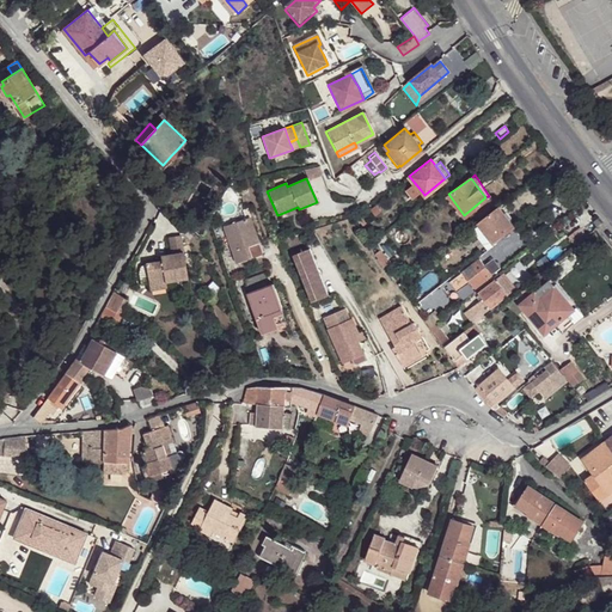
[(421,190),(414,182),(405,189),(412,197),(421,190)]
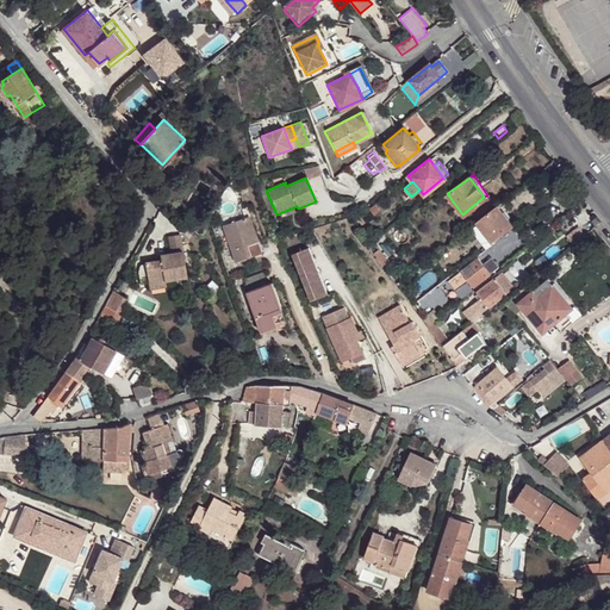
[(512,226),(496,205),(474,222),(475,224),(491,243),(512,226)]
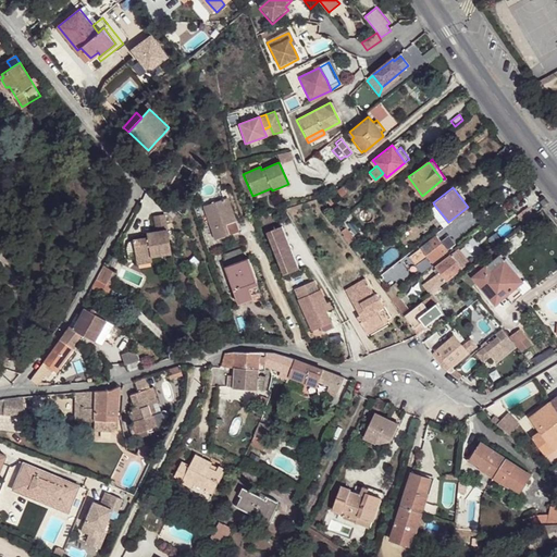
[(332,192),(325,197),(331,202),(336,198),(332,192)]
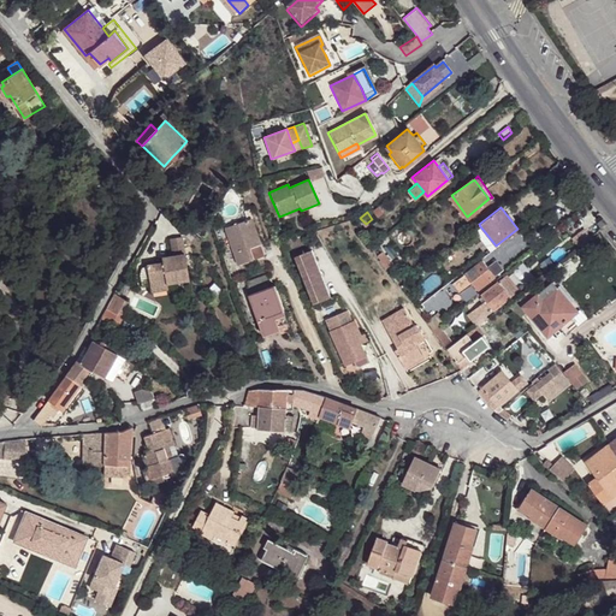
[(225,220),(227,225),(248,218),(246,213),(225,220)]
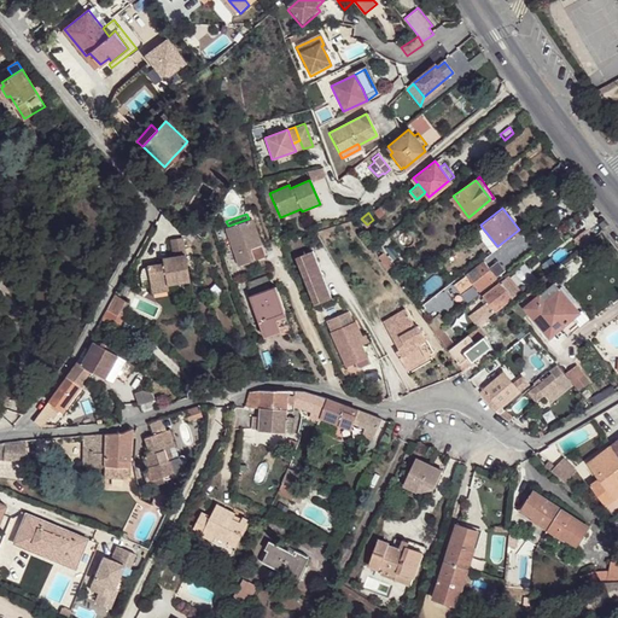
[(249,219),(228,226),(226,228),(239,264),(254,258),(250,248),(260,244),(251,219),(249,219)]
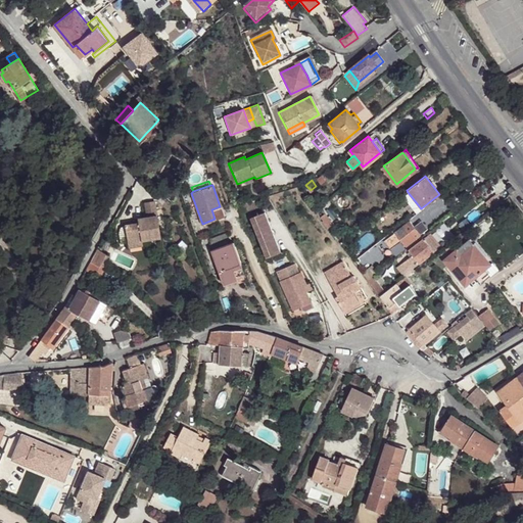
[(408,192),(403,196),(416,212),(421,208),(408,192)]
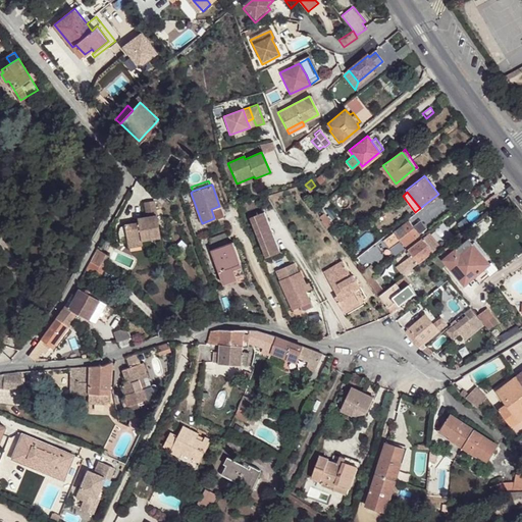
[(489,208),(500,200),(493,194),(483,202),(489,208)]
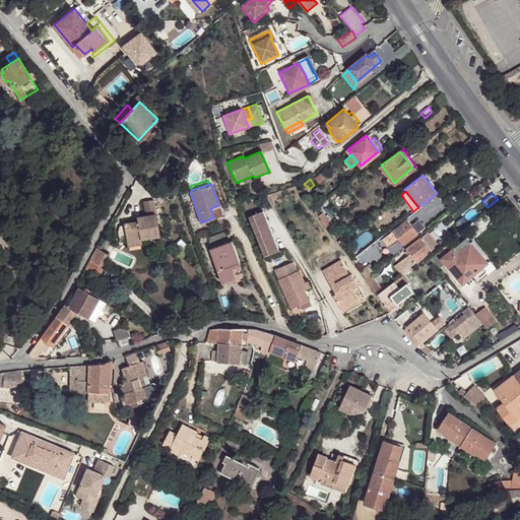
[(151,197),(141,199),(143,213),(134,214),(134,216),(135,219),(130,219),(121,221),(124,239),(146,236),(157,234),(151,197)]
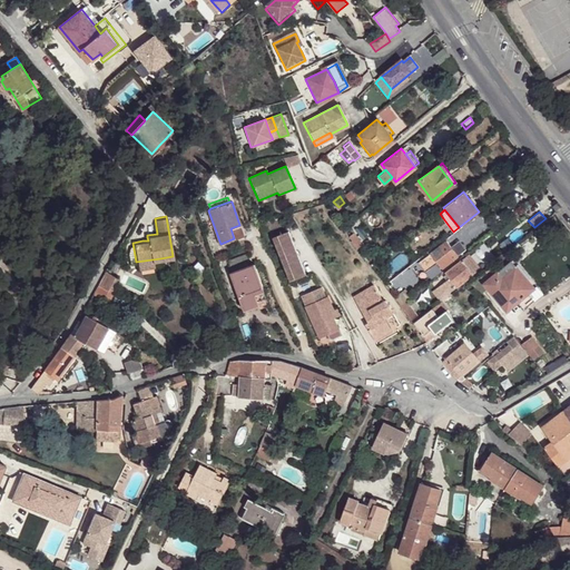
[(546,218),(534,227),(542,237),(556,227),(548,217),(546,218)]
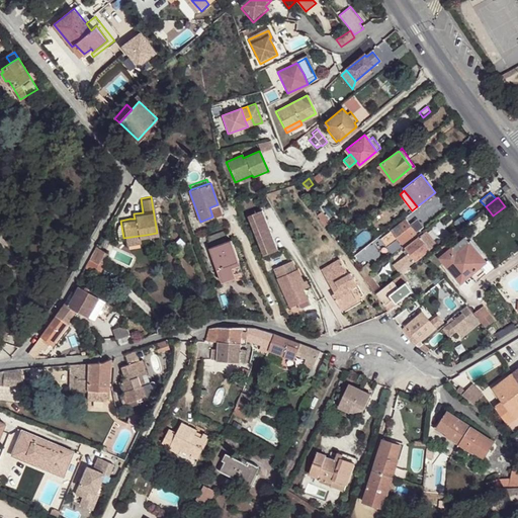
[(220,213),(218,204),(209,207),(212,217),(220,213)]
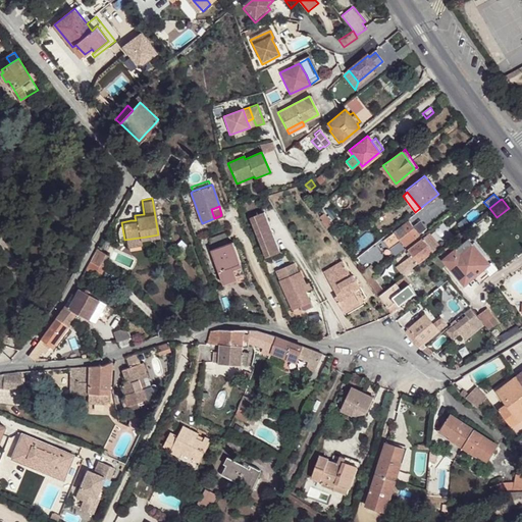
[(319,207),(315,210),(322,220),(321,221),(326,227),(331,223),(319,207)]
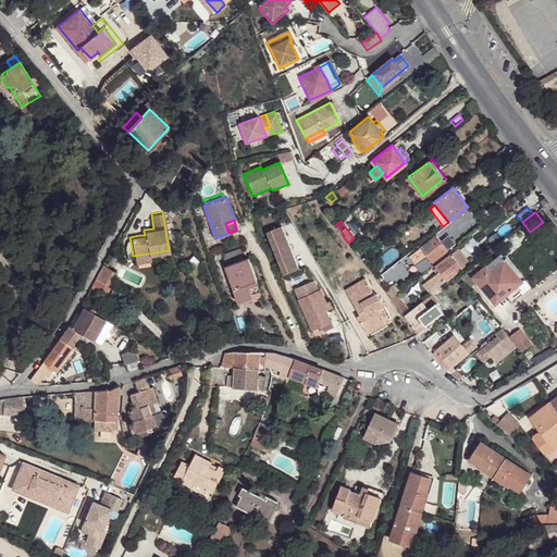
[(267,231),(283,274),(298,268),(281,225),(267,231)]
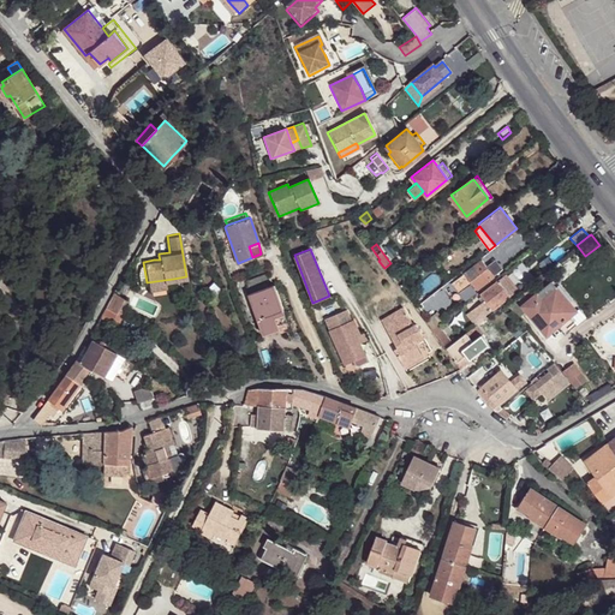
[(479,261),(449,285),(457,294),(470,284),(473,290),(500,268),(493,260),(484,267),(479,261)]
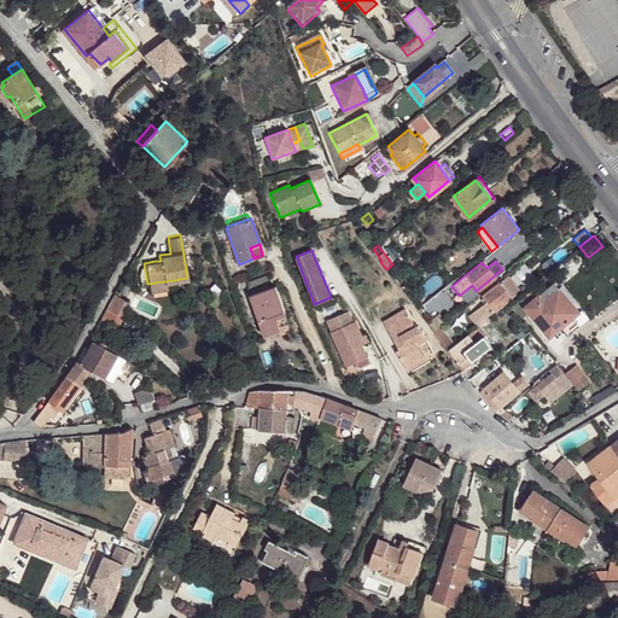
[(139,285),(147,284),(144,263),(139,267),(138,273),(139,285)]
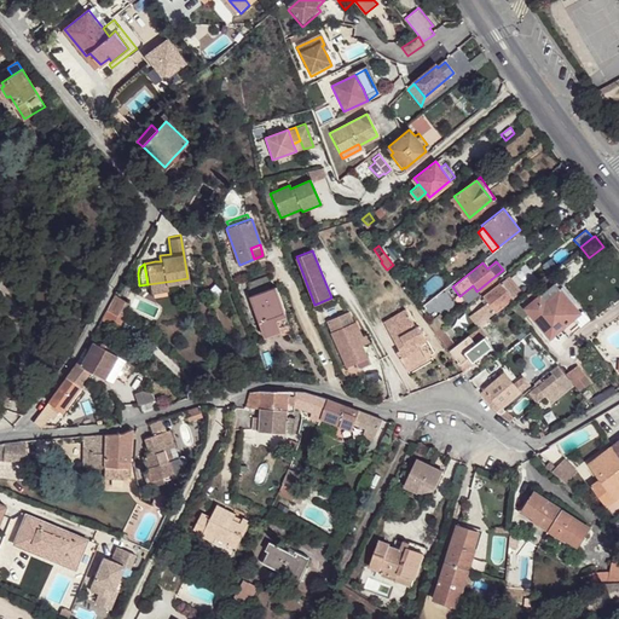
[(401,288),(406,283),(397,271),(392,275),(401,288)]
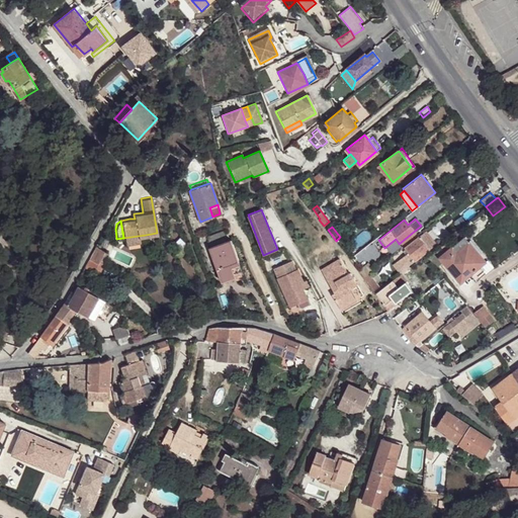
[(425,230),(418,236),(428,249),(436,243),(425,230)]
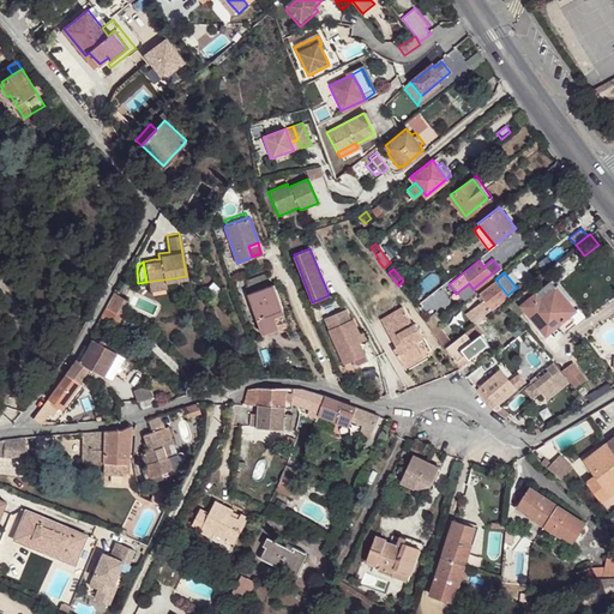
[(257,319),(272,313),(281,309),(272,286),(269,286),(264,275),(245,283),(250,293),(247,294),(257,319)]
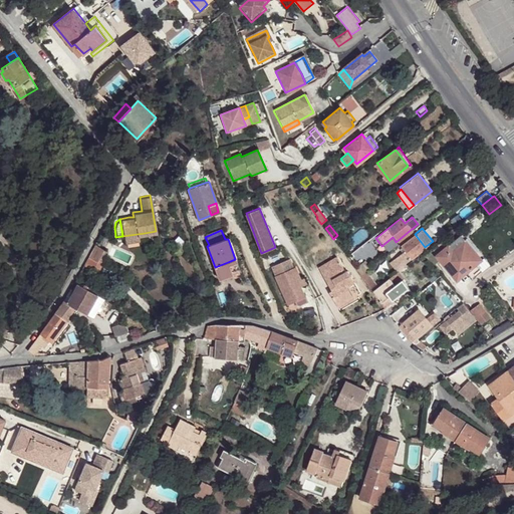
[(458,238),(462,243),(472,254),(476,251),(482,259),(485,256),(465,232),(458,238)]
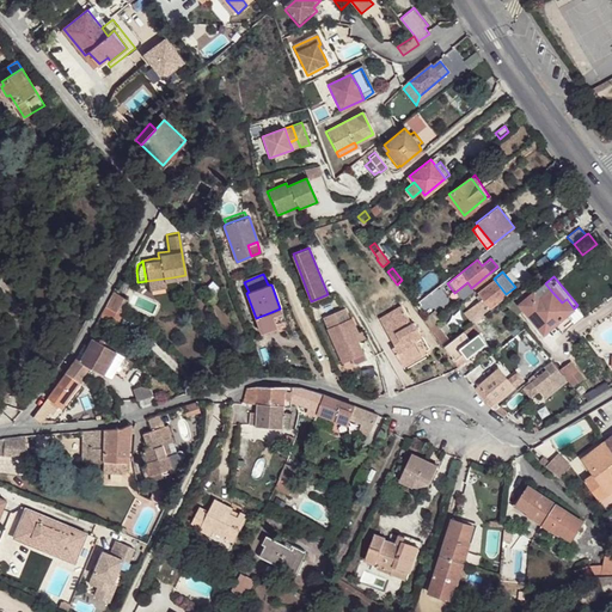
[(172,277),(146,281),(147,287),(173,282),(172,277)]
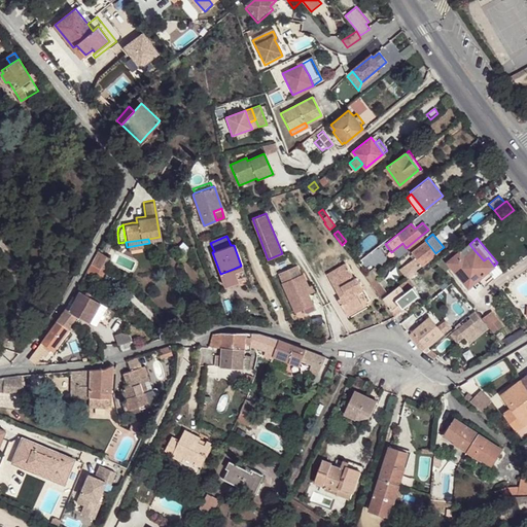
[(435,253),(425,240),(410,252),(414,257),(421,266),(435,253)]
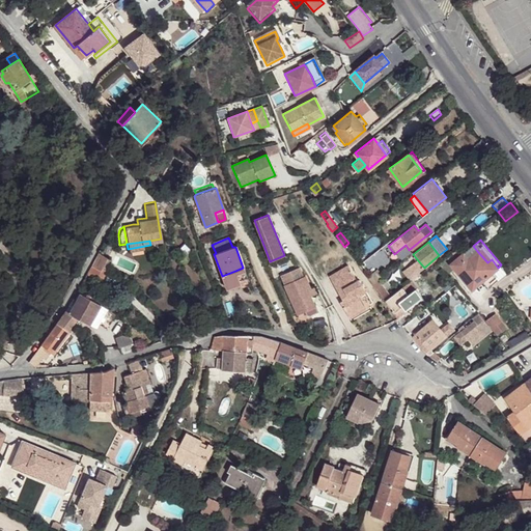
[(473,246),(466,252),(470,257),(477,251),(473,246)]
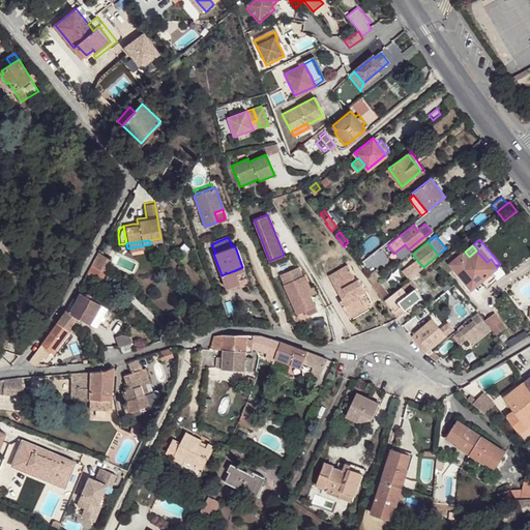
[(469,257),(465,252),(451,262),(472,287),(482,280),(497,267),(491,259),(487,262),(476,251),(469,257)]
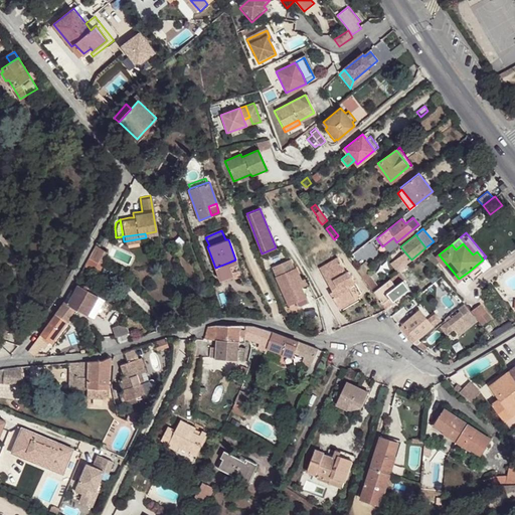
[(96,244),(88,259),(97,264),(99,261),(102,255),(105,249),(96,244)]
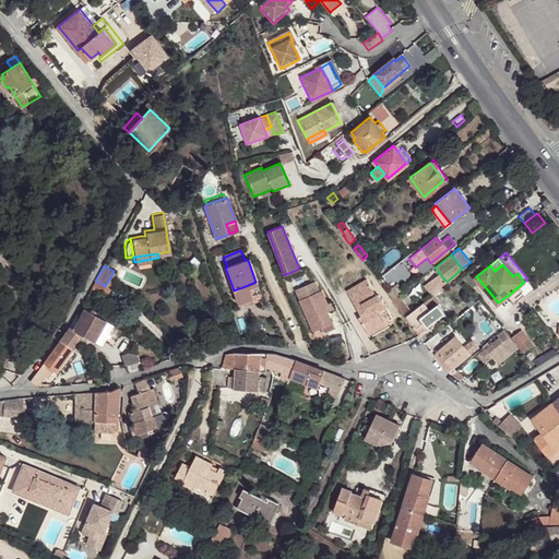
[(439,287),(447,282),(439,273),(432,280),(439,287)]
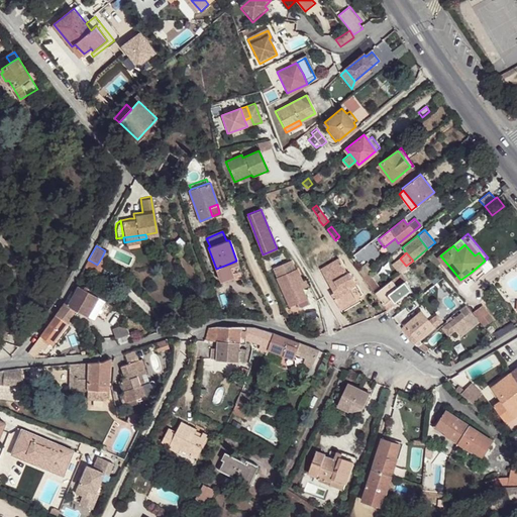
[(346,287),(354,282),(348,271),(346,272),(338,257),(320,269),(333,293),(330,294),(337,308),(353,298),(348,290),(346,287)]
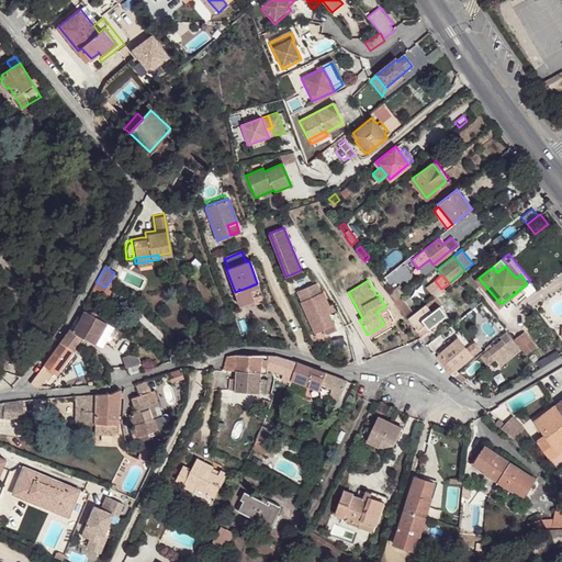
[(530,280),(527,283),(512,296),(518,305),(521,303),(521,302),(519,299),(526,293),(528,296),(529,296),(538,289),(530,280)]
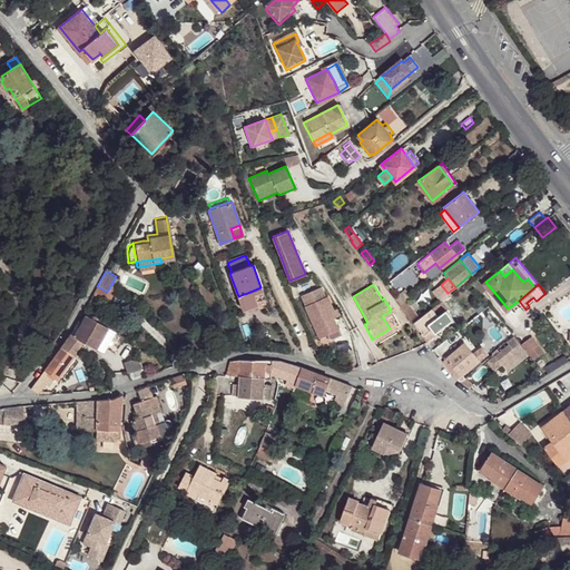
[(97,286),(92,294),(102,300),(107,292),(97,286)]
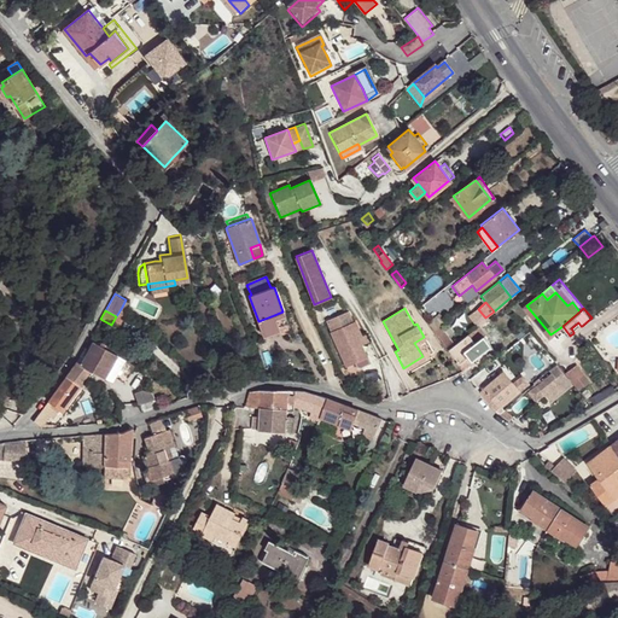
[(331,332),(330,333),(345,366),(354,362),(366,356),(360,343),(357,344),(355,338),(361,336),(355,321),(353,322),(347,310),(326,320),(331,332)]
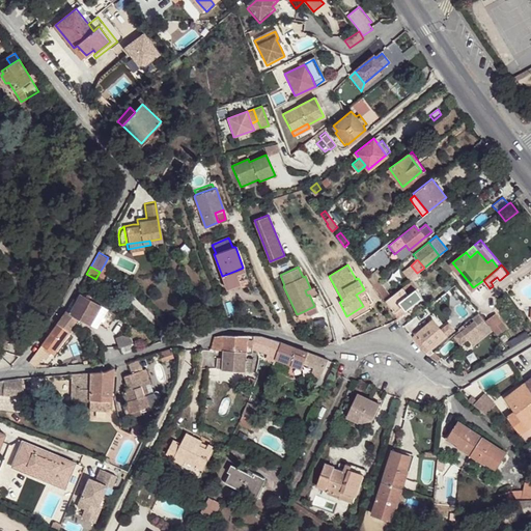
[(102,269),(100,272),(95,279),(102,282),(107,275),(108,273),(105,271),(102,269)]
